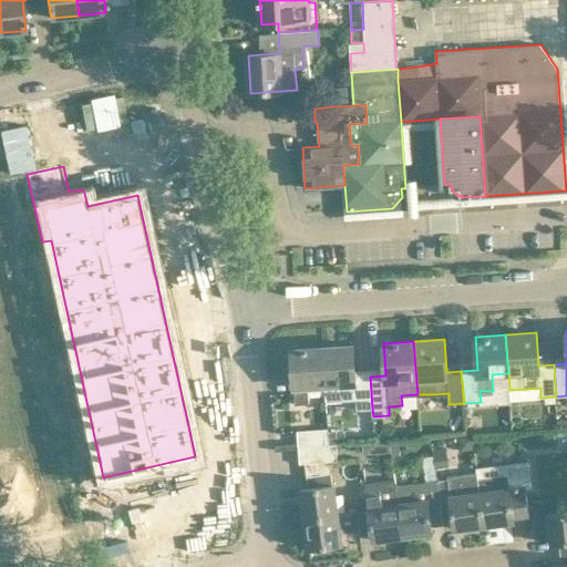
[(352,346),(322,348),(325,385),(326,401),(342,401),(356,400),(357,410),(372,409),(370,377),(354,378),(352,346)]
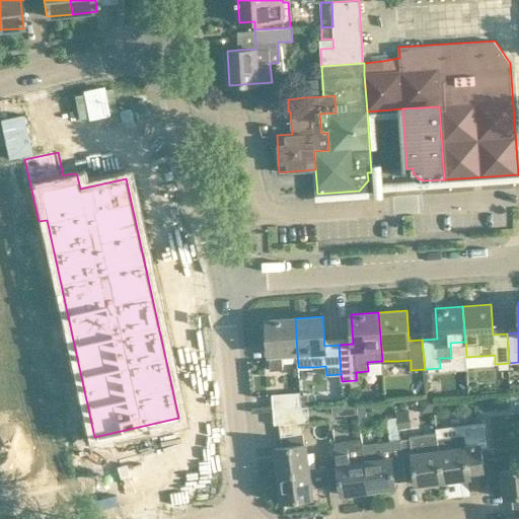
[(271,370),(283,369),(282,354),(297,353),(295,318),(267,319),(271,370)]
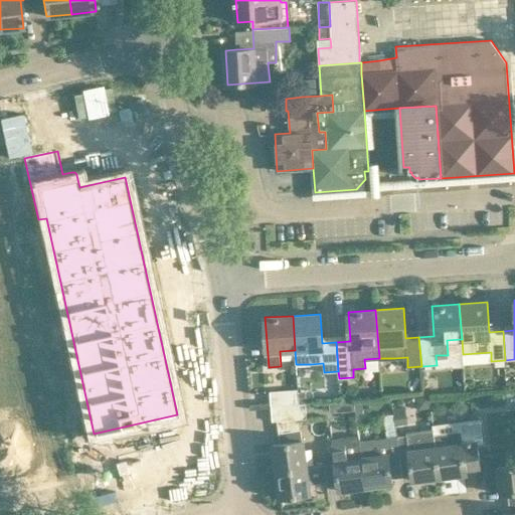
[(297,387),(270,390),(271,405),(299,403),(299,402),(298,402),(297,387)]
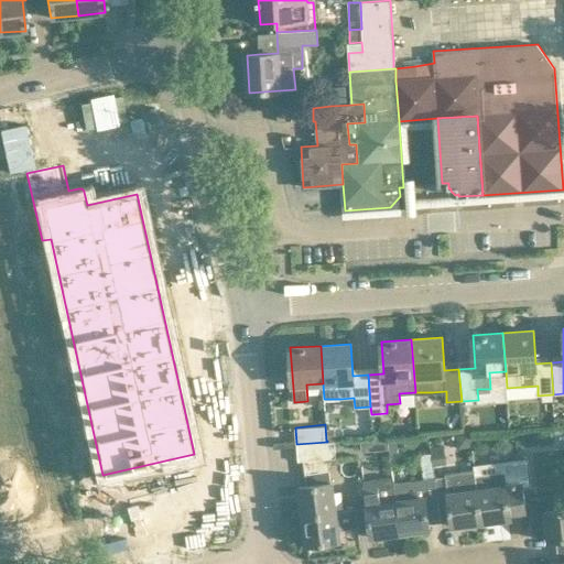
[(388,436),(387,437),(389,451),(390,449),(391,458),(399,458),(398,443),(389,444),(388,436)]
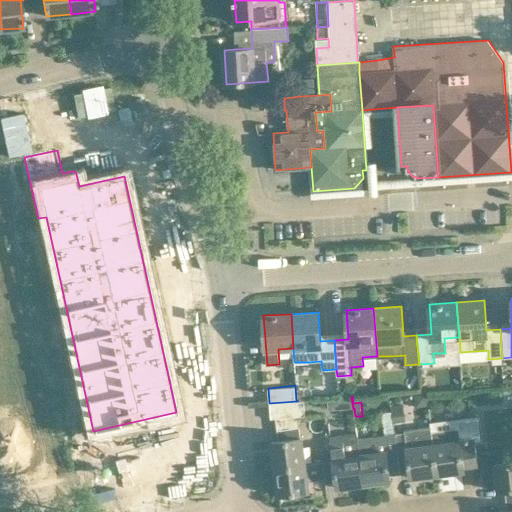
[(353,409),(351,397),(327,399),(329,411),(353,409)]
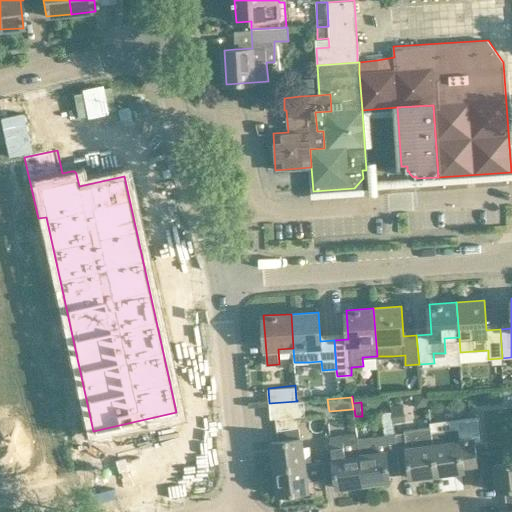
[(297,401),(269,403),(270,416),(304,414),(303,400),(297,400),(297,401)]
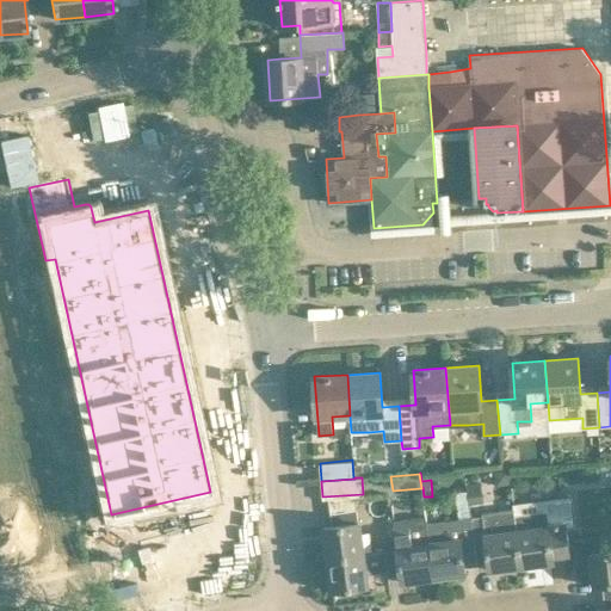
[(468,485),(470,504),(483,503),(481,482),(468,485)]
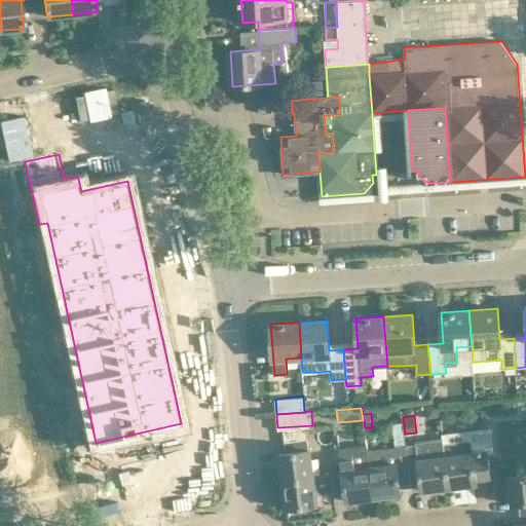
[(392,423),(396,445),(405,444),(402,422),(392,423)]
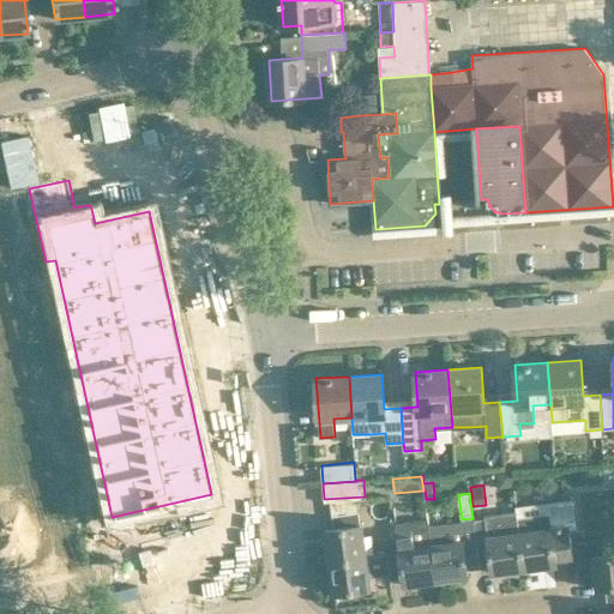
[(517,515),(519,533),(524,569),(557,564),(555,559),(567,557),(564,528),(577,527),(575,498),(515,505),(517,515)]
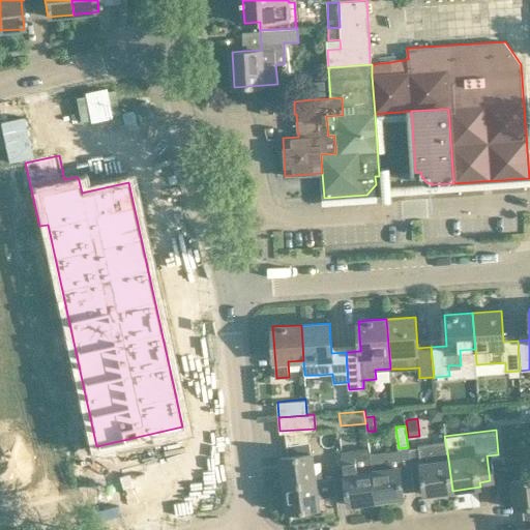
[(282,459),(285,487),(316,482),(312,454),(311,454),(310,444),(287,447),(288,458),(282,459)]
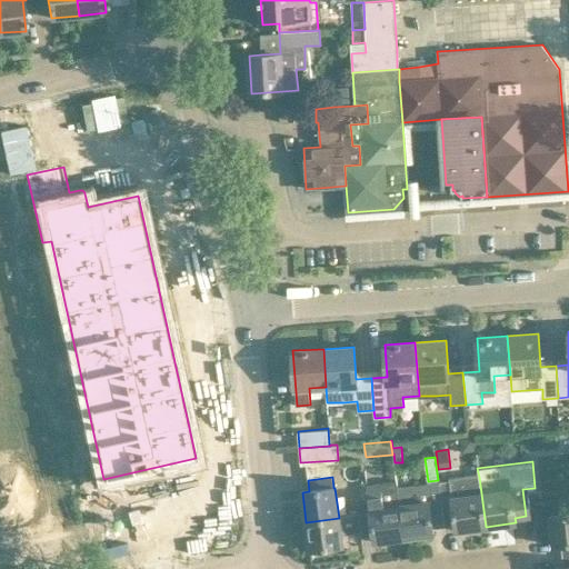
[(449,480),(438,481),(443,527),(455,526),(456,531),(486,527),(481,493),(479,477),(449,480)]
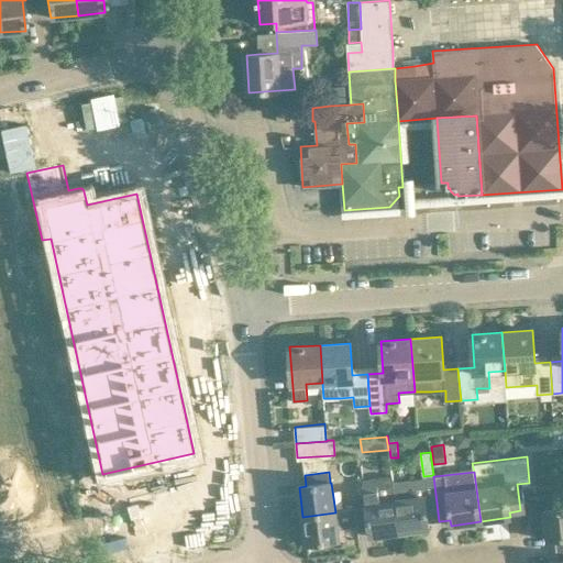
[(393,475),(363,479),(366,506),(370,530),(370,536),(399,532),(393,482),(394,482),(393,475)]
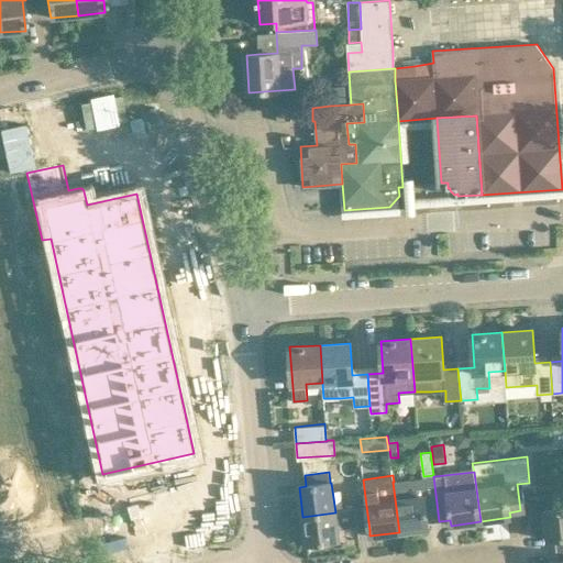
[(433,476),(394,482),(393,482),(399,532),(429,528),(428,522),(439,521),(433,476)]
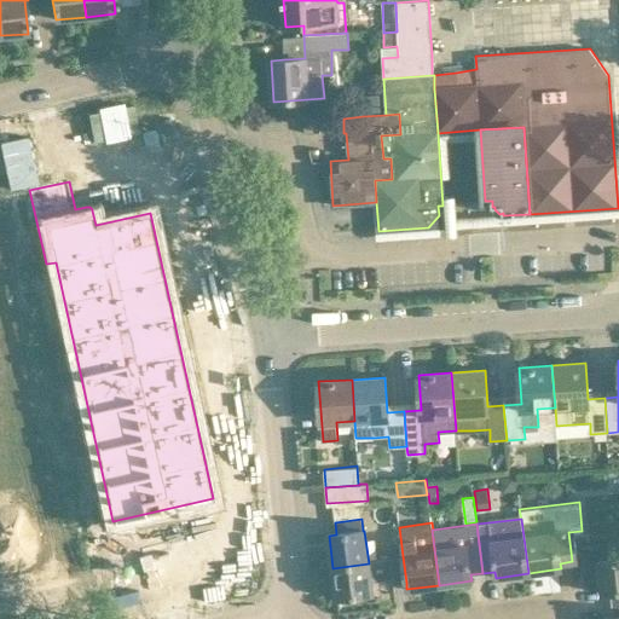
[(403,556),(389,559),(393,585),(406,583),(403,556)]
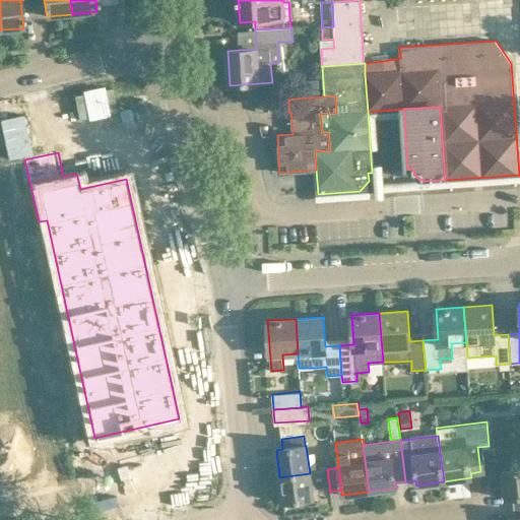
[(506,499),(513,498),(514,508),(519,507),(519,468),(503,470),(506,499)]
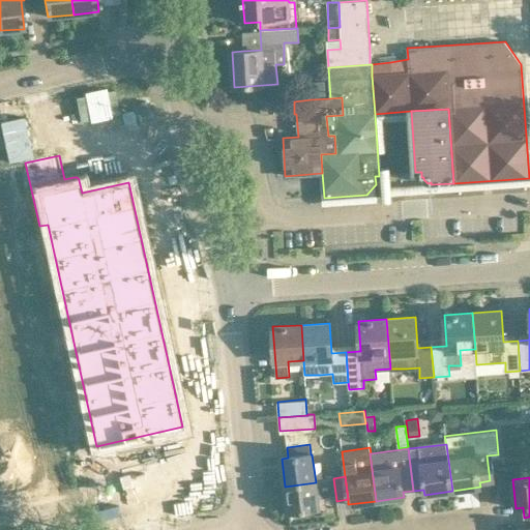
[(316,482),(285,487),(289,513),(319,509),(316,482)]
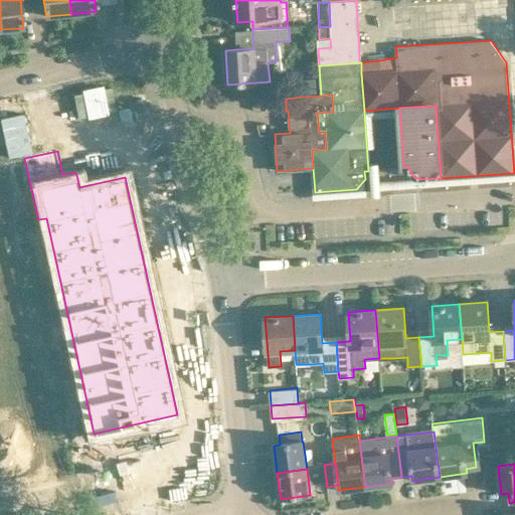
[(504,514),(503,514),(514,514),(514,502),(509,503),(510,513),(504,514)]
